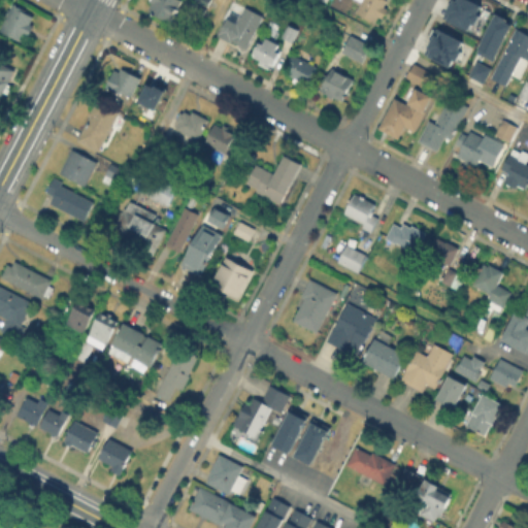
[(182,0),(170,22),(150,9),(155,0),(182,0)]
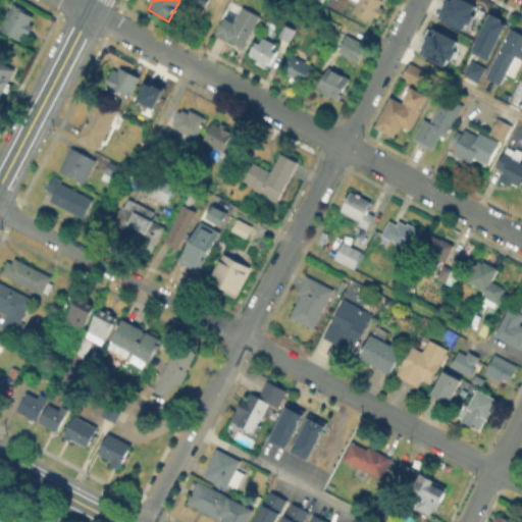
[(383,0),(381,7),(384,8),(380,19),(374,16),(372,21),(353,13),(357,3),(350,0),(383,0)]
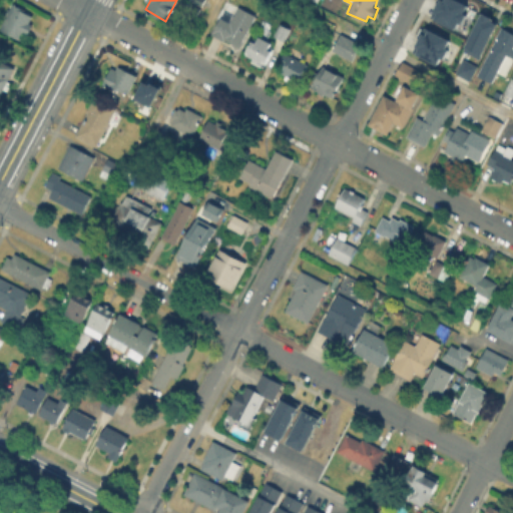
[(447,0),(455,0),(467,6),(466,8),(473,12),(466,25),(458,21),(451,35),(441,30),(440,33),(432,29),(447,0)]
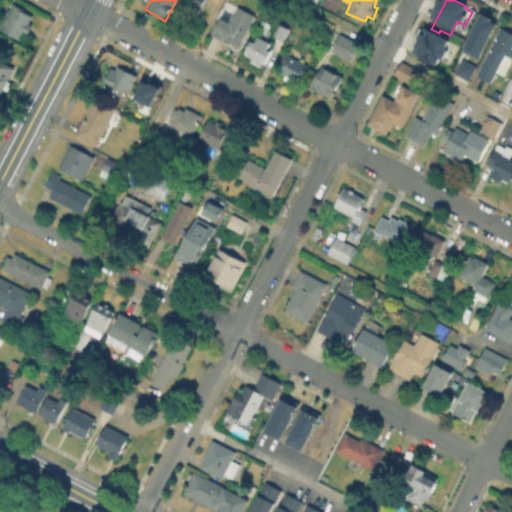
[(13,5),(35,15),(24,39),(2,28),(13,5)]
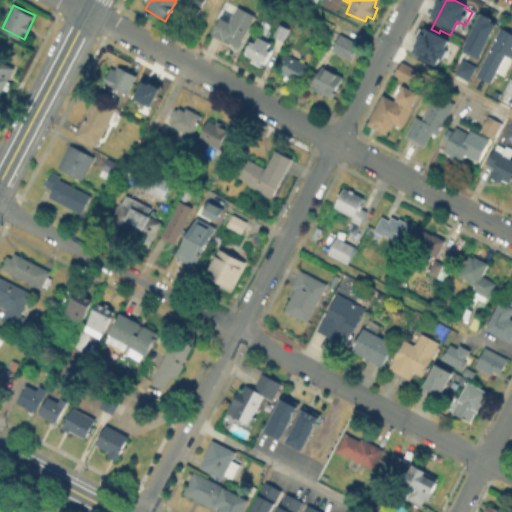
[(225,11),(235,16),(239,7),(255,15),(240,47),(213,34),(225,11)]
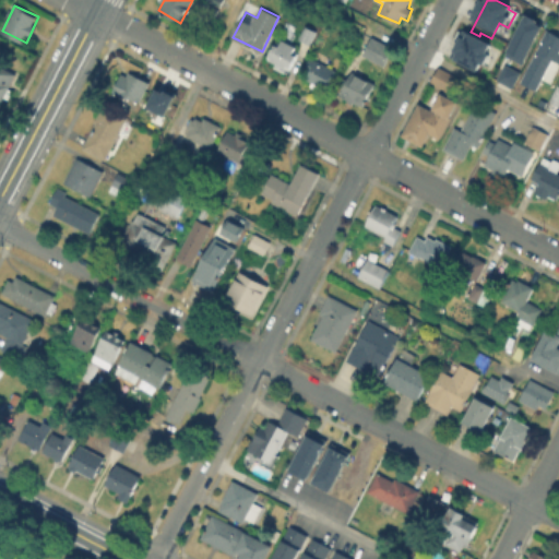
[(540,25),(521,63),(502,54),(524,12),(536,19),(534,22),(540,25)]
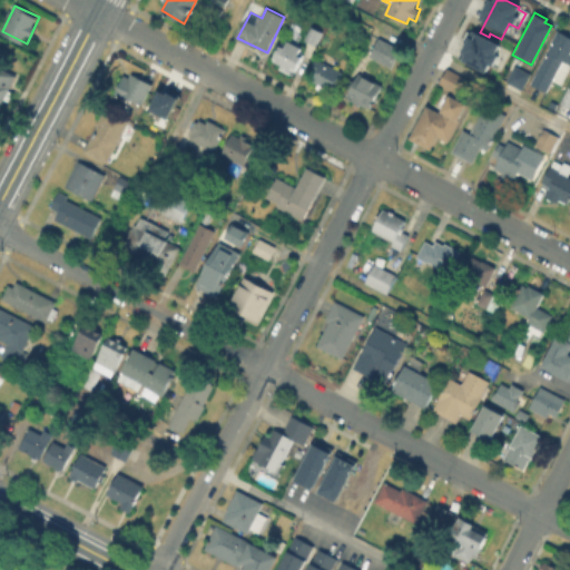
[(324,31),(317,46),(305,40),(313,26),(324,31)]
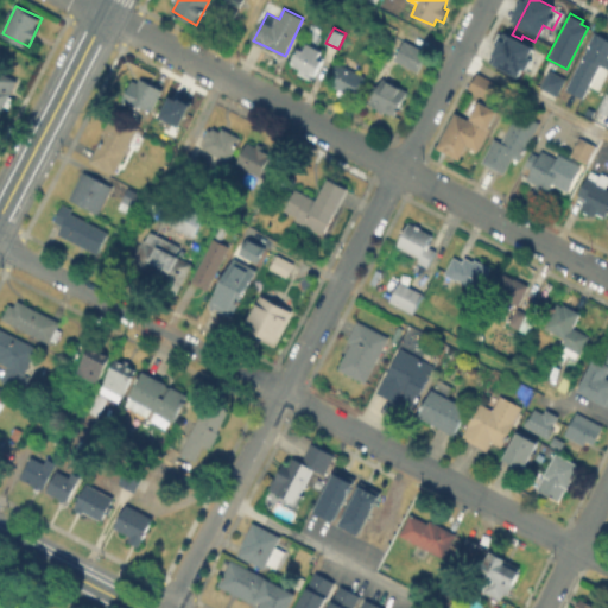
[(502,31),(531,46),(526,56),(530,57),(524,69),(520,68),(515,76),(487,61),(502,31)]
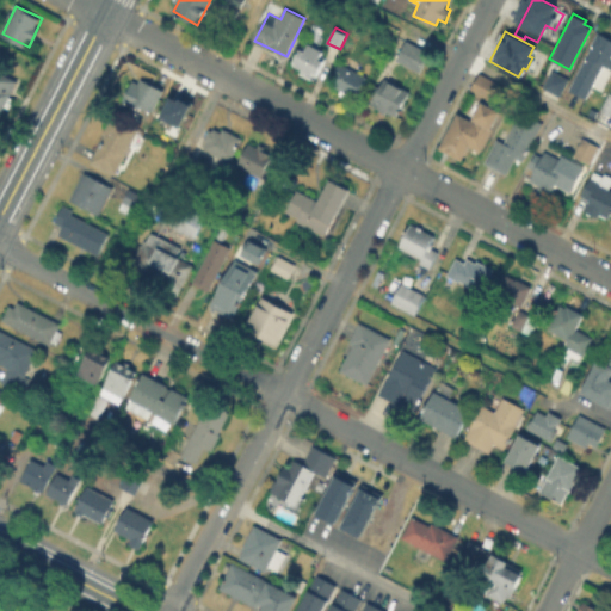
[(600,34),(610,38),(610,75),(603,91),(593,86),(587,98),(571,90),(600,34)]
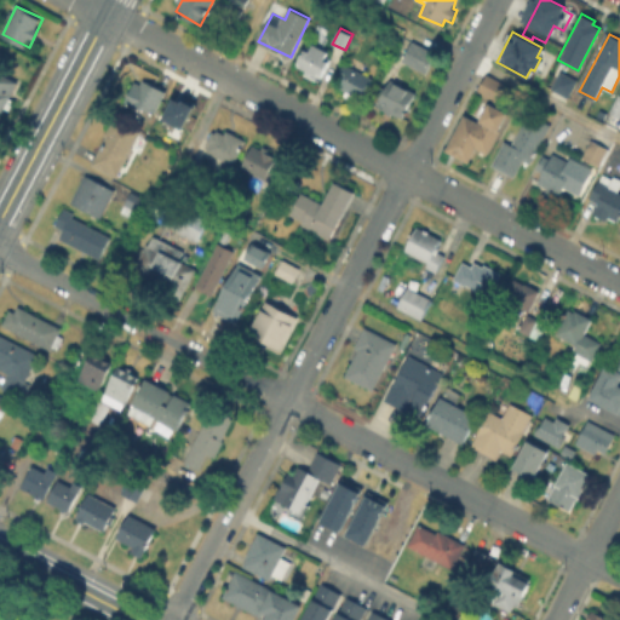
[(333,51),(333,57),(322,81),(294,65),(305,44),(313,49),(316,41),(333,51)]
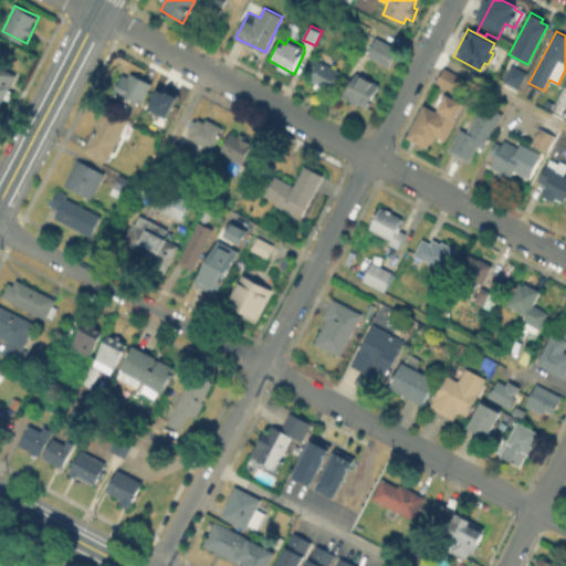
[(378,38),(397,48),(388,66),(368,56),(378,38)]
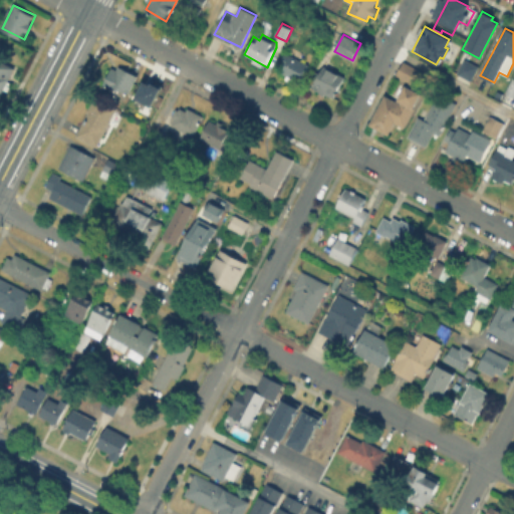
[(293,58),(299,60),(301,55),(310,60),(301,77),(303,78),(299,85),(282,76),(286,68),(279,65),(285,53),(293,58)]
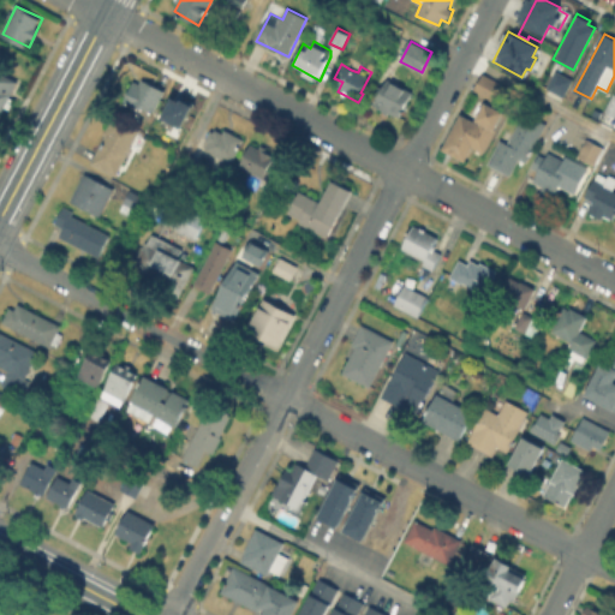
[(571,78),(561,96),(543,88),(553,70),(571,78)]
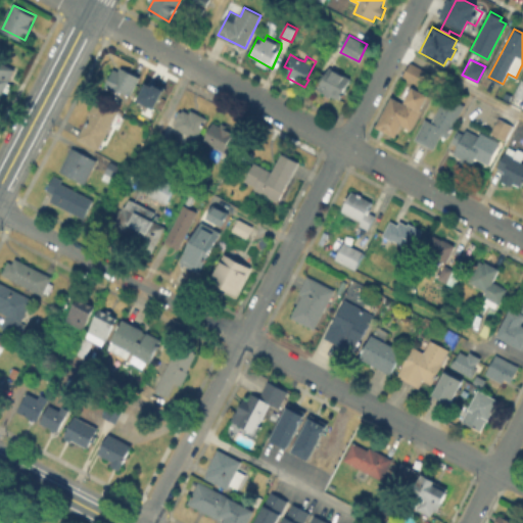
[(0,60),(16,68),(5,96),(0,93),(0,60)]
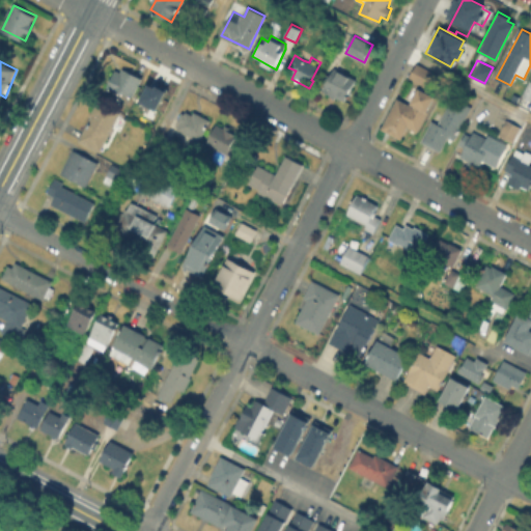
[(432,73),(426,86),(411,79),(418,64),(432,73)]
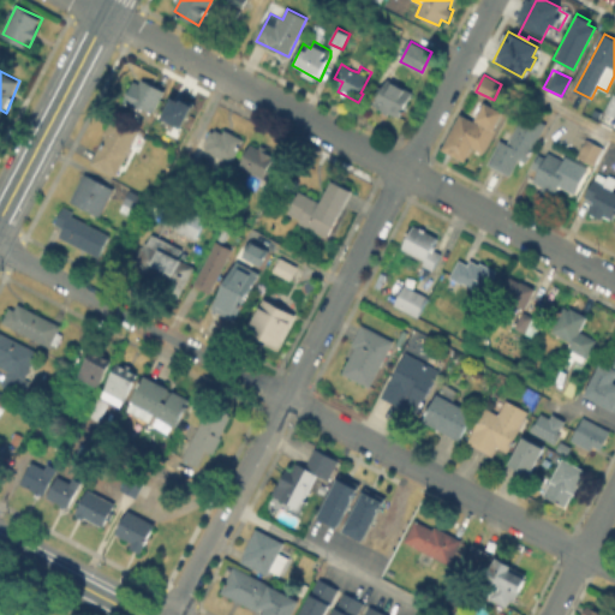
[(168,93),(155,115),(127,100),(136,82),(139,84),(144,78),(168,93)]
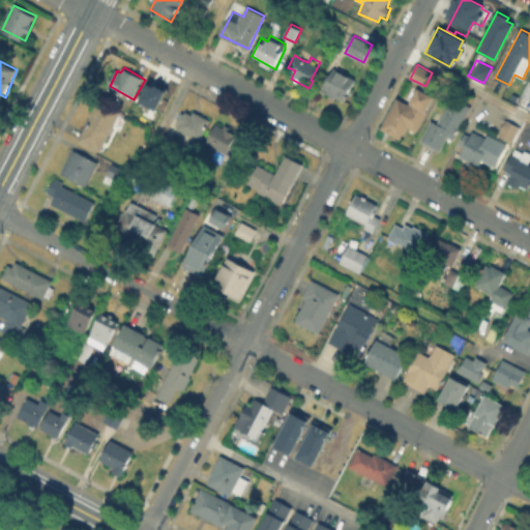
[(354,79),(344,100),(339,97),(337,99),(319,90),(323,82),(323,81),(326,76),(329,78),(333,69),(354,79)]
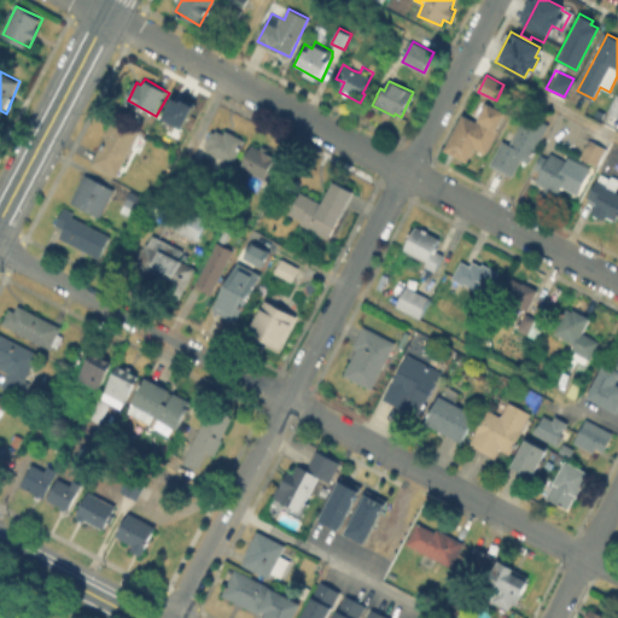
[(173,92),(187,99),(185,104),(194,108),(185,127),(161,116),(173,92)]
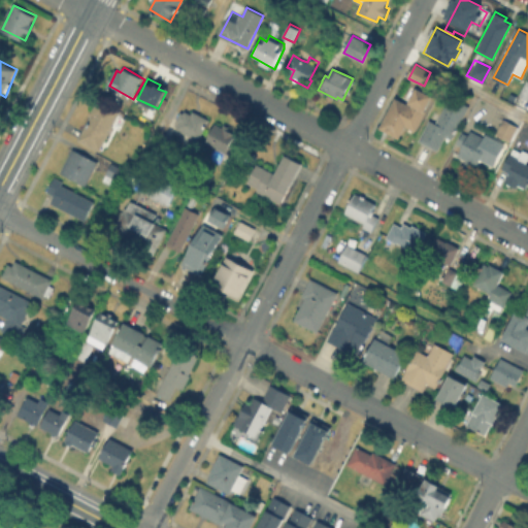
[(526,99),(527,93),(527,80),(524,79),(518,95),(526,99)]
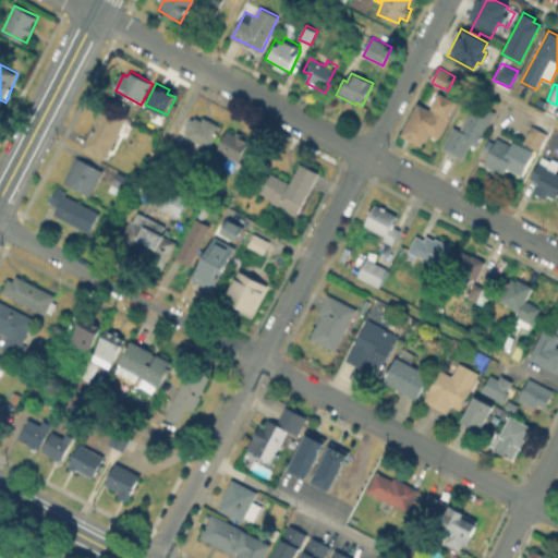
[(456,128),(461,130),(475,102),(496,112),(478,147),(472,144),(464,160),(445,150),(456,128)]
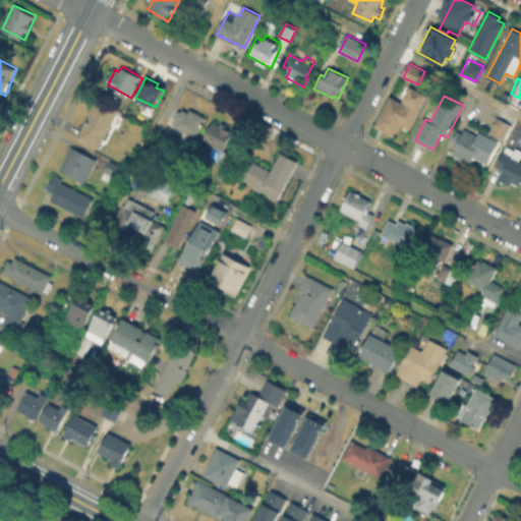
[(392,97),(411,106),(397,136),(377,127),(392,97)]
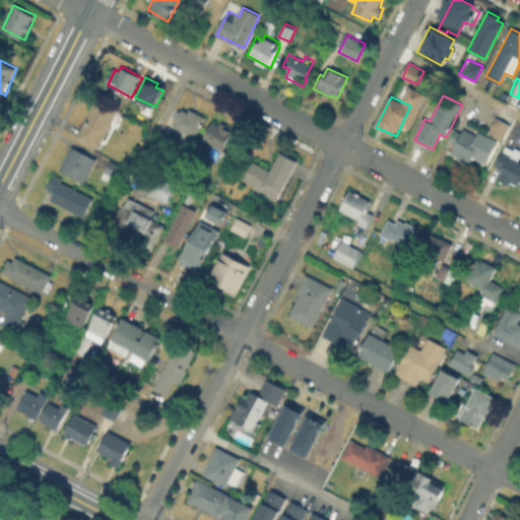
[(91,115),(88,113),(95,101),(116,112),(112,120),(113,121),(98,149),(78,138),(91,115)]
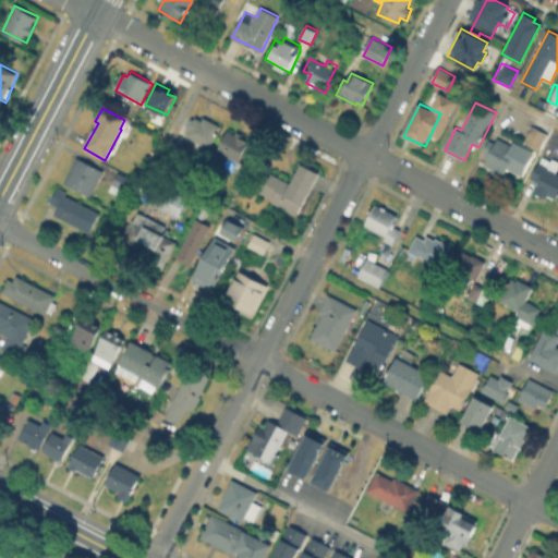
[(180,134),(187,120),(198,125),(202,118),(220,128),(209,149),(180,134)]
